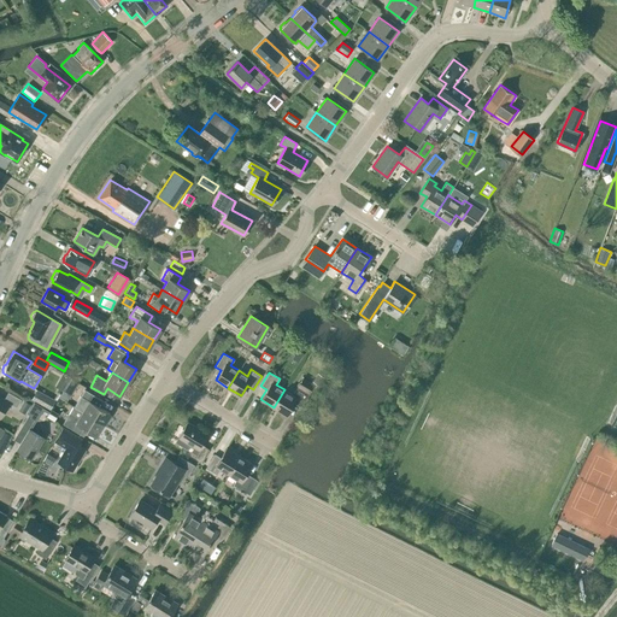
[(324,377),(318,372),(312,381),(319,386),(324,377)]
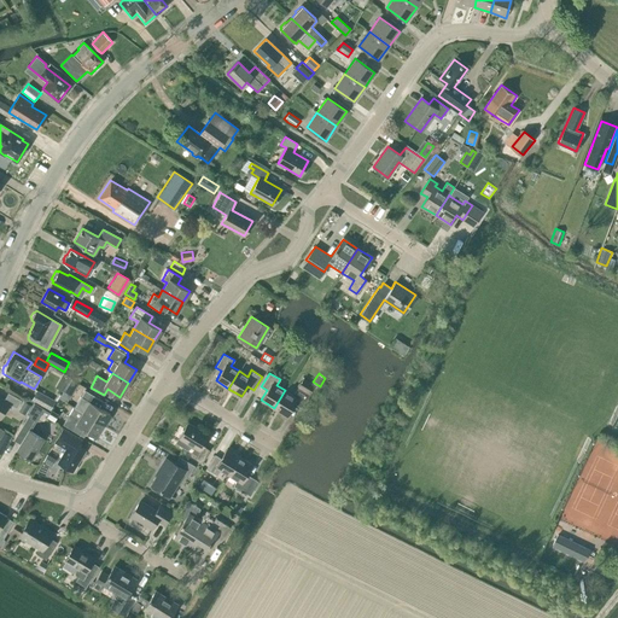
[(285,390),(274,408),(287,415),(295,403),(301,407),(314,385),(303,379),(293,396),(285,390)]
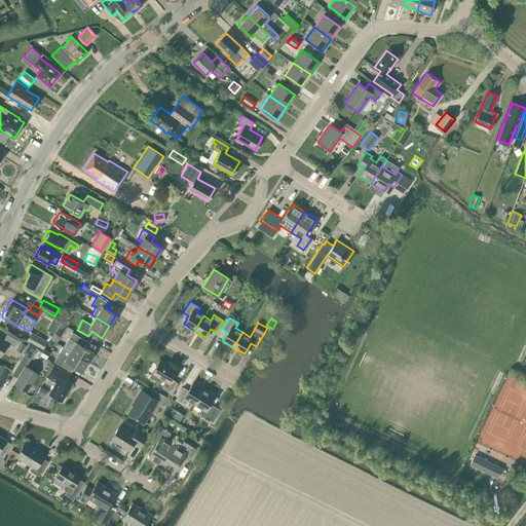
[(42,349),(47,341),(31,332),(26,341),(42,349)]
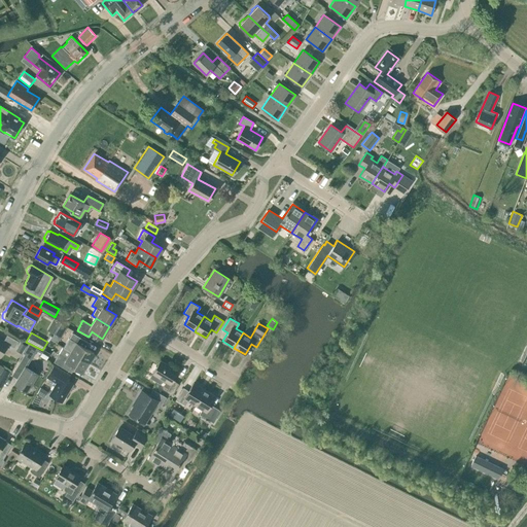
[(86,341),(72,332),(63,347),(88,362),(89,361),(91,362),(95,355),(93,354),(94,353),(83,347),(86,341)]
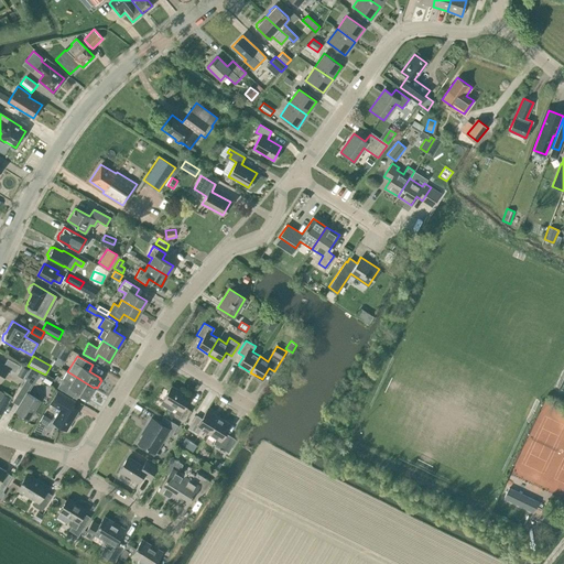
[(60,367),(63,360),(57,357),(54,362),(60,367)]
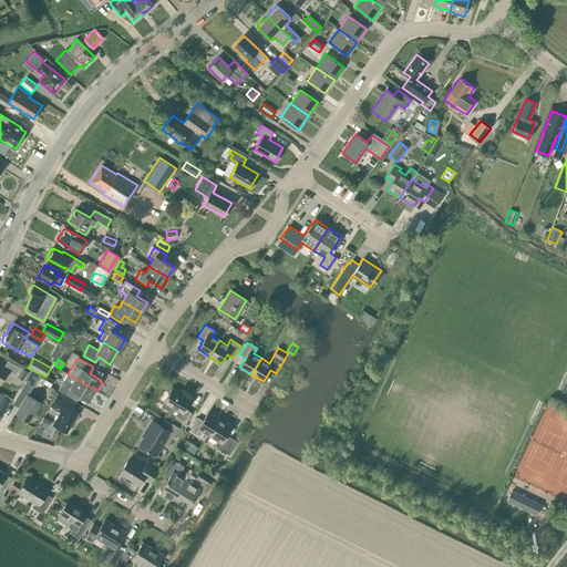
[(3,367),(0,364),(0,383),(8,370),(16,374),(19,367),(8,360),(3,367)]
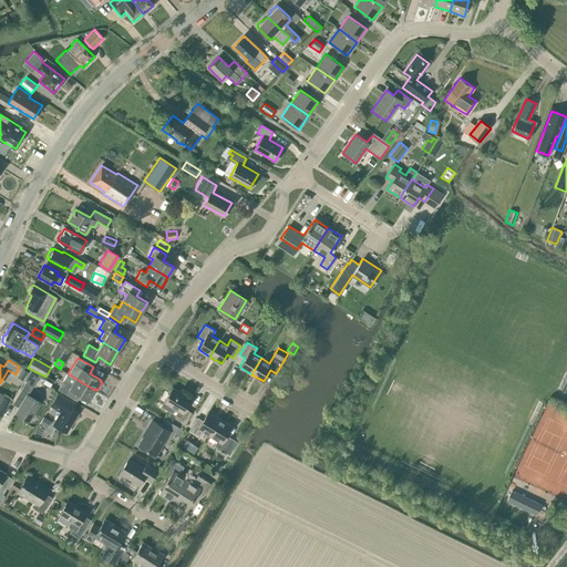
[(23,380),(29,371),(21,368),(17,375),(23,380)]
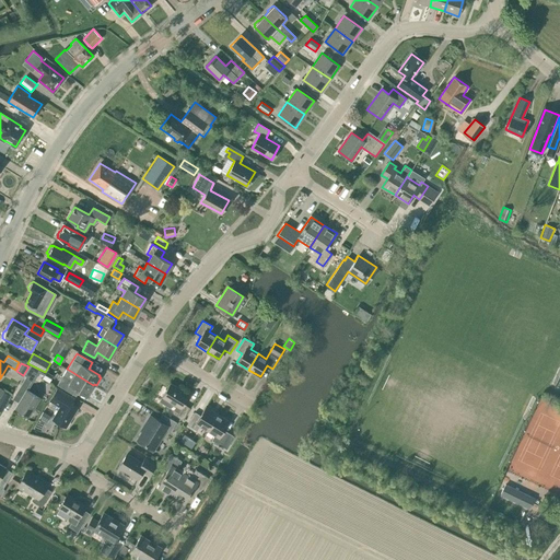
[(88,395),(93,385),(67,369),(66,369),(57,384),(61,387),(72,394),(76,388),(88,395)]
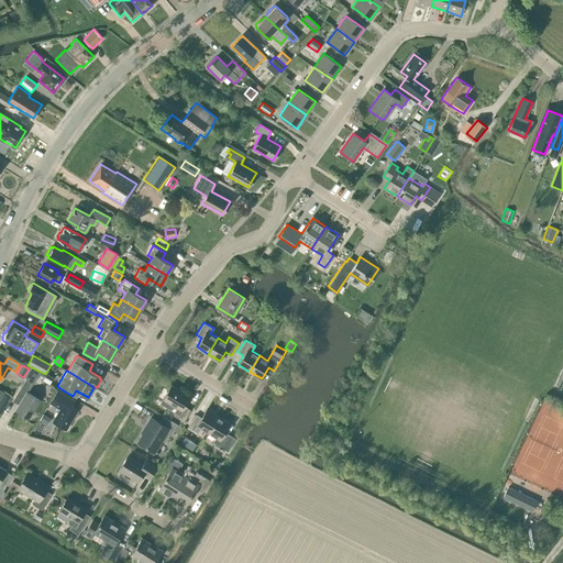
[(48,383),(52,377),(46,374),(43,379),(48,383)]
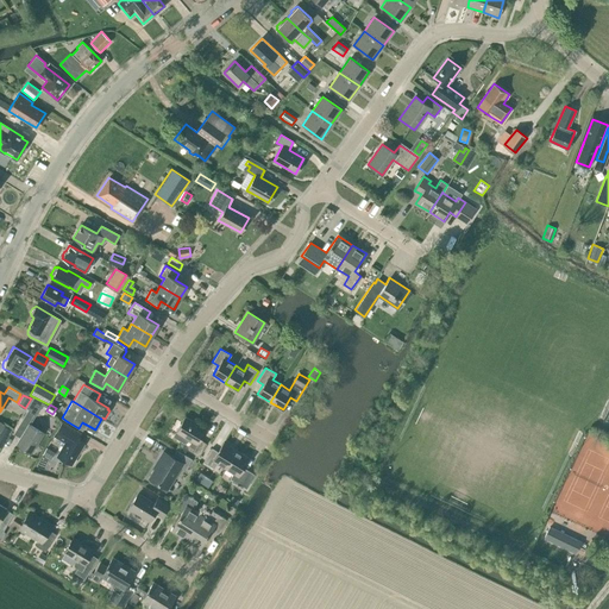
[(31,453),(43,433),(30,424),(36,414),(29,409),(18,427),(25,431),(16,444),(31,453)]
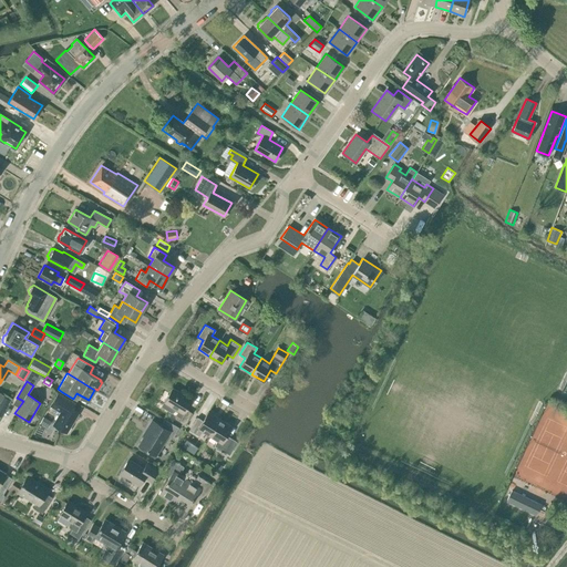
[(185,424),(192,413),(186,410),(192,400),(172,388),(163,402),(179,411),(175,419),(185,424)]
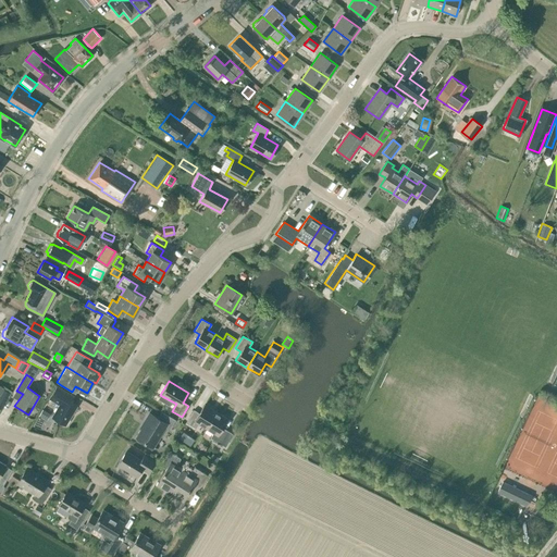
[(65,424),(76,406),(69,401),(73,395),(57,386),(49,398),(59,405),(52,417),(65,424)]
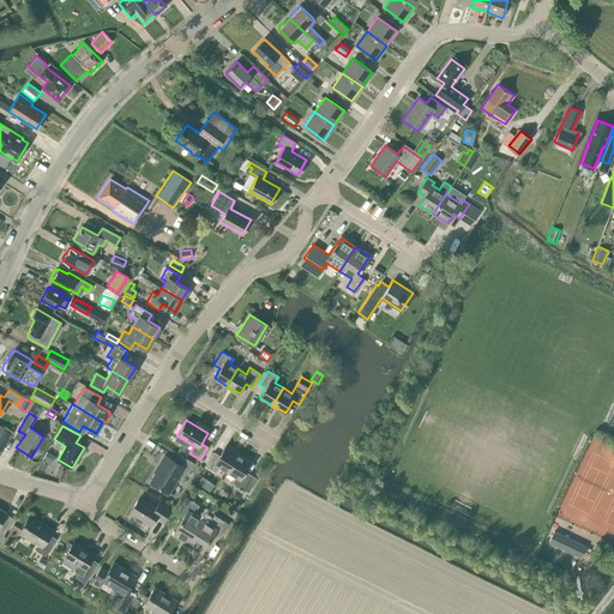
[(4,429),(0,435),(7,439),(11,433),(4,429)]
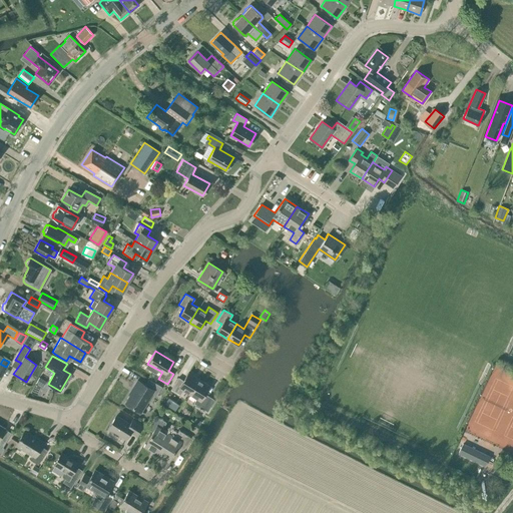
[(190,393),(198,379),(188,373),(183,381),(178,378),(171,389),(180,394),(183,389),(190,393)]
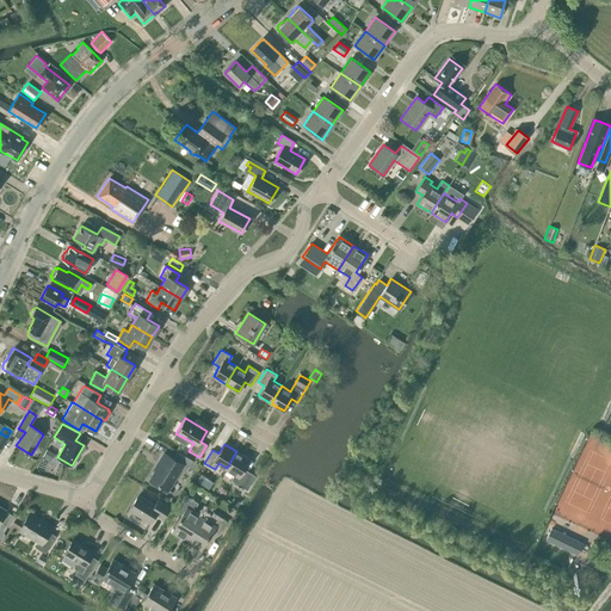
[(192,461),(177,451),(172,458),(164,454),(158,463),(159,464),(149,480),(167,491),(180,468),(185,471),(192,461)]
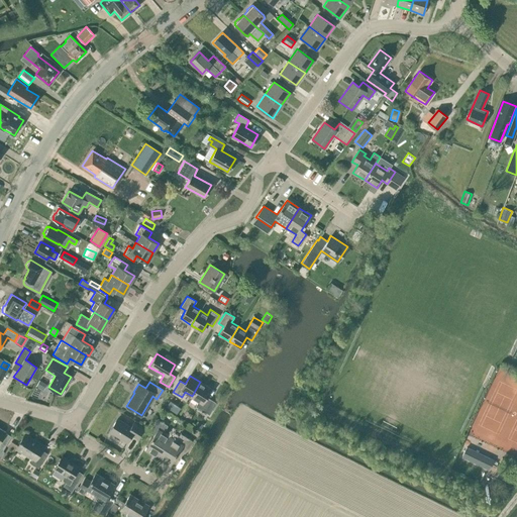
[(200,382),(192,396),(198,400),(195,406),(209,414),(216,403),(206,397),(211,389),(200,382)]
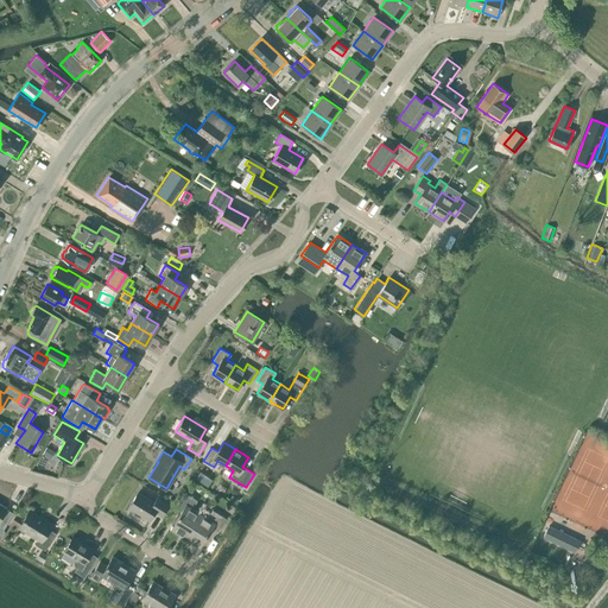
[(153,502),(138,493),(128,507),(149,520),(154,512),(162,517),(169,504),(157,496),(153,502)]
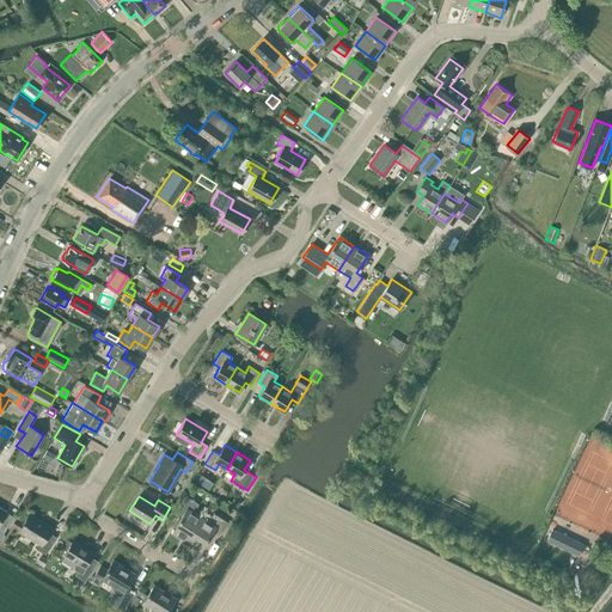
[(187,542),(201,516),(193,512),(199,503),(185,496),(177,510),(183,514),(172,532),(187,542)]
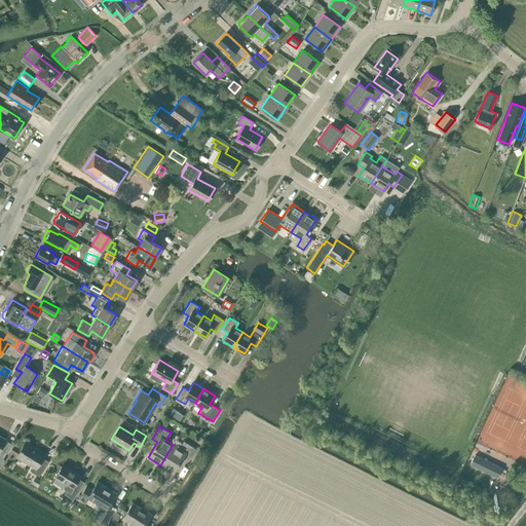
[(0,465),(4,458),(3,457),(11,444),(5,440),(0,436),(0,465)]
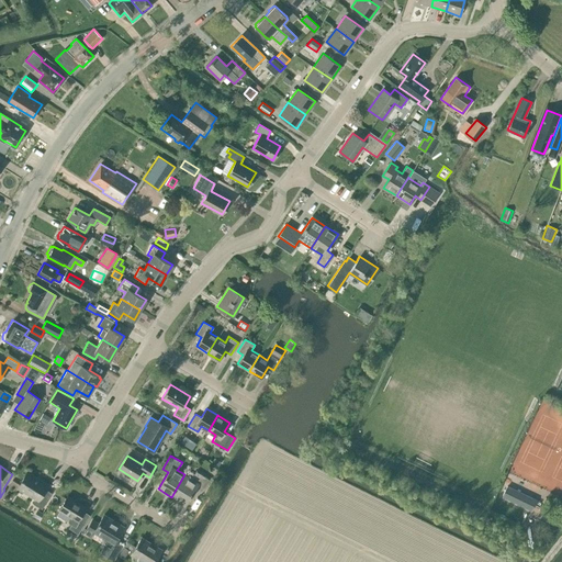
[(184,474),(171,497),(184,505),(194,489),(200,492),(209,479),(195,471),(191,479),(184,474)]
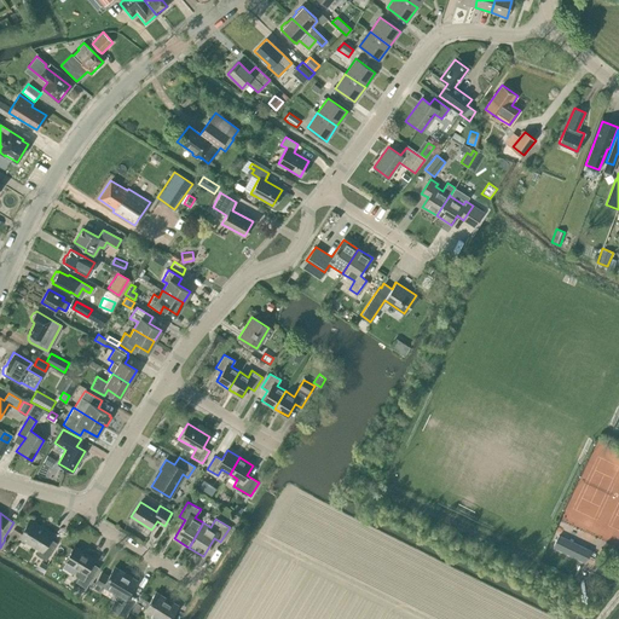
[(42,528),(29,520),(19,537),(39,549),(36,555),(46,561),(57,543),(50,538),(52,533),(44,527),(42,528)]
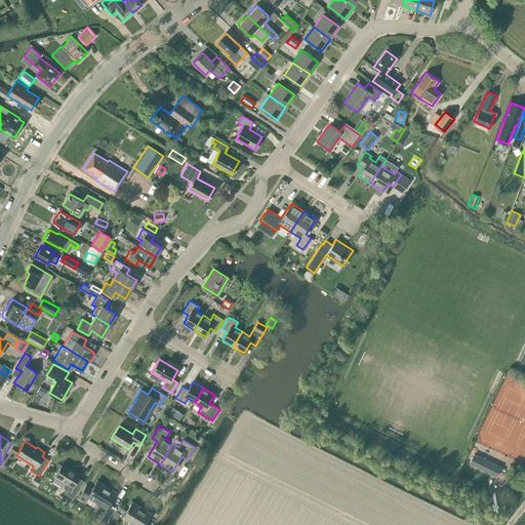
[(470,463),(496,477),(500,468),(474,454),(470,463)]
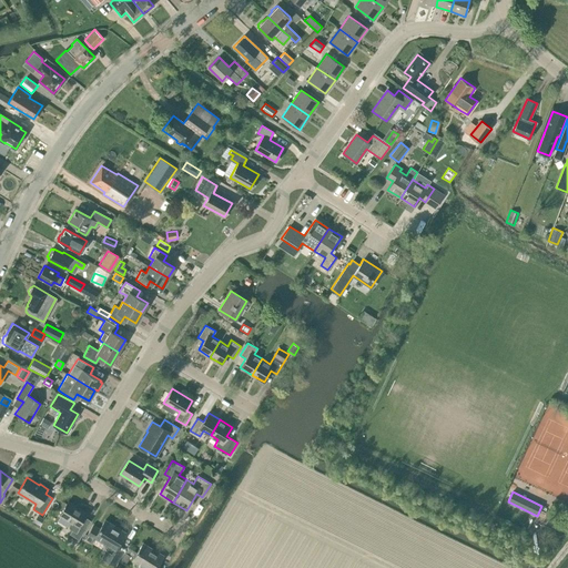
[(79,539),(81,536),(90,520),(84,517),(87,513),(68,501),(60,515),(71,521),(69,526),(69,528),(72,529),(70,534),(79,539)]
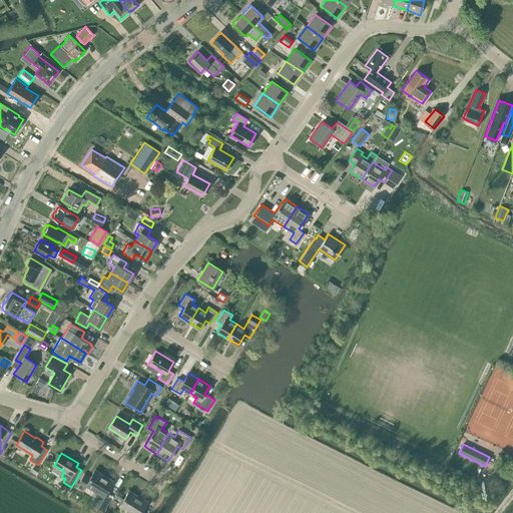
[(113,481),(94,469),(89,478),(83,474),(76,486),(82,490),(85,486),(98,493),(92,503),(103,510),(111,497),(105,493),(113,481)]
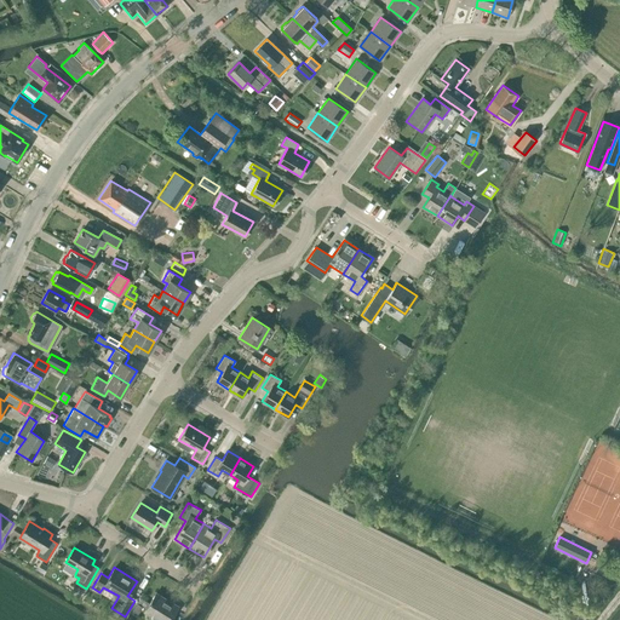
[(74,585),(69,593),(78,598),(82,590),(74,585)]
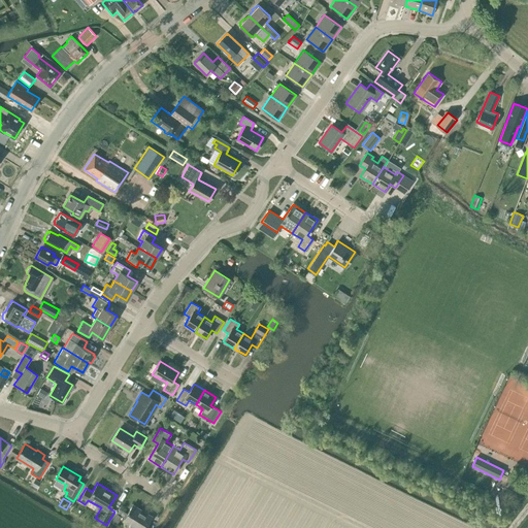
[(143,527),(152,516),(132,504),(123,521),(134,527),(143,527)]
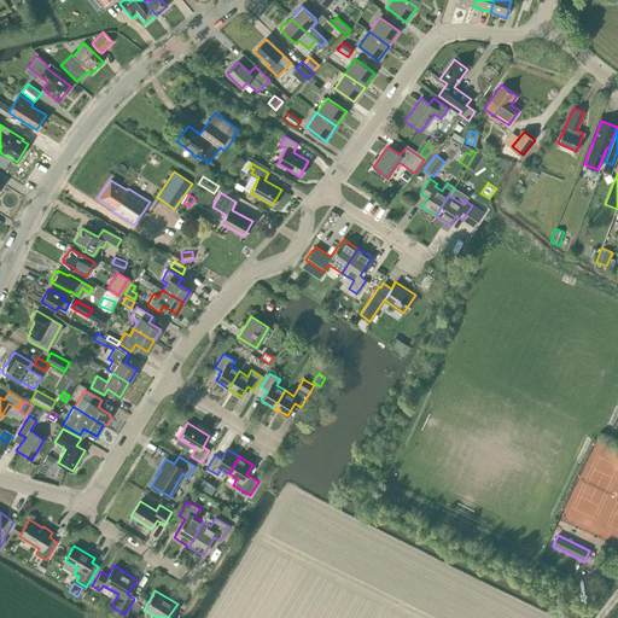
[(135,613),(141,604),(136,601),(130,610),(135,613)]
